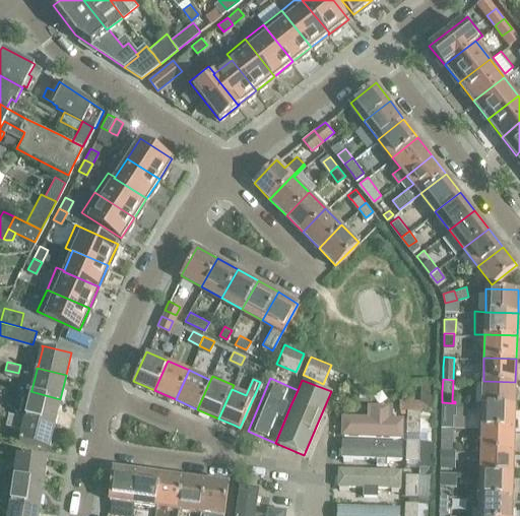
[(482,404),(515,405),(515,382),(483,381),(482,404)]
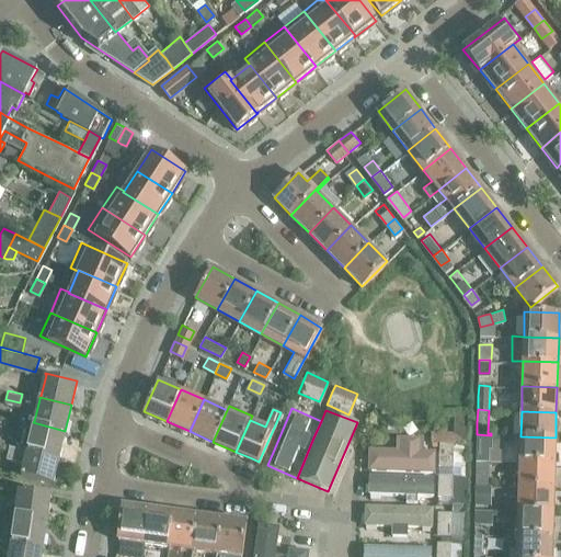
[(439,442),(438,465),(439,465),(453,466),(466,466),(466,443),(467,443),(468,413),(453,413),(451,431),(431,430),(430,442),(439,442)]
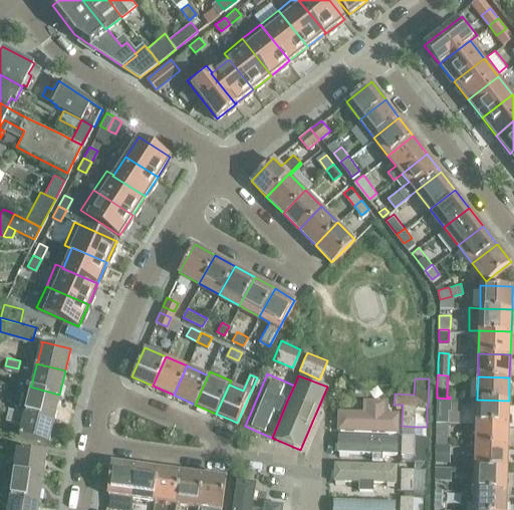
[(59,395),(30,387),(23,386),(18,409),(25,411),(54,417),(59,395)]
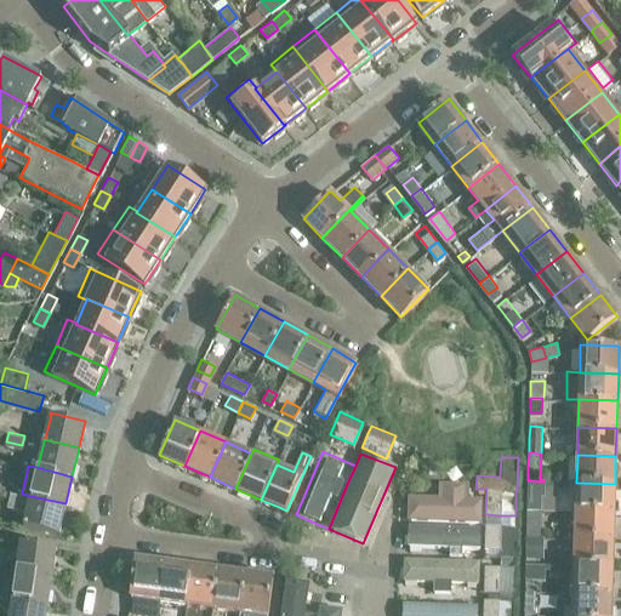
[(527,508),(541,508),(541,494),(543,494),(543,482),(528,480),(527,508)]
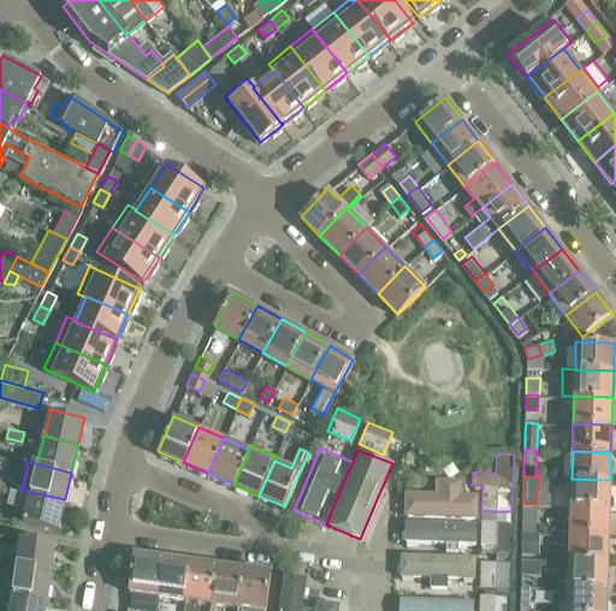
[(570,505),(609,506),(610,480),(572,479),(570,505)]
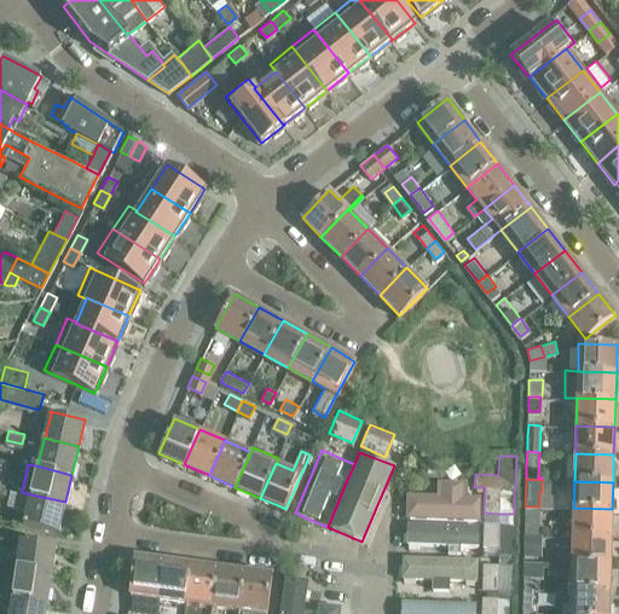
[(30,494),(22,492),(12,490),(9,503),(28,508),(25,520),(24,520),(23,523),(58,532),(65,502),(30,494)]
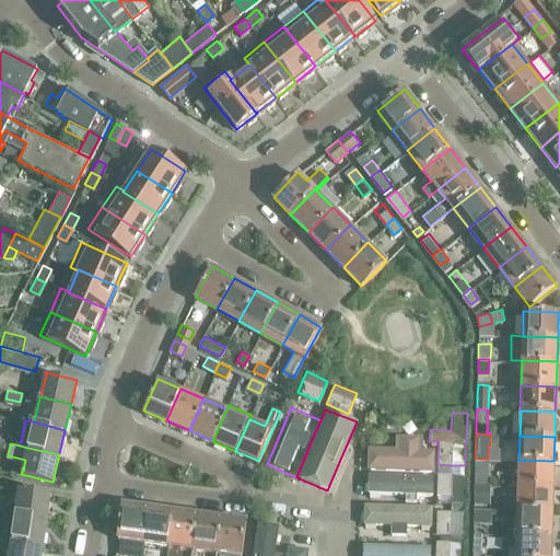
[(370,449),(369,473),(435,475),(435,451),(370,449)]
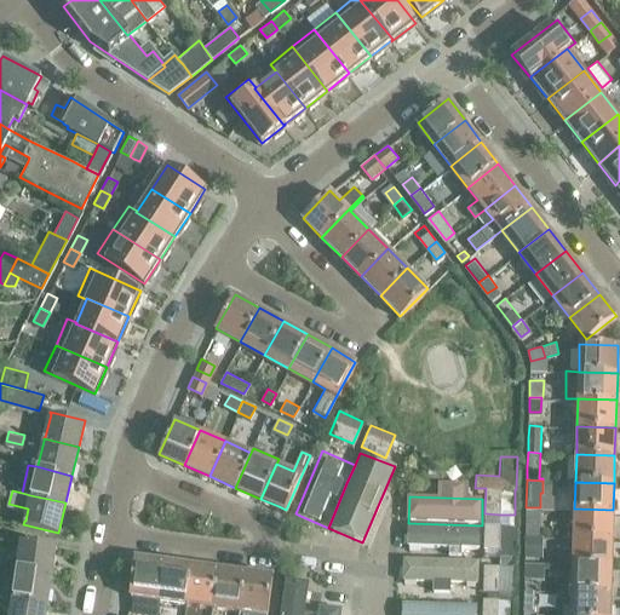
[(539,534),(540,507),(526,507),(526,521),(526,535),(544,535),(544,534),(539,534)]
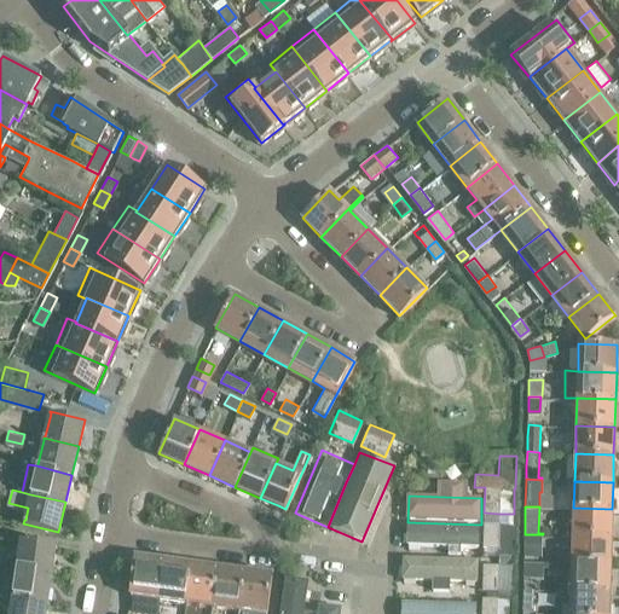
[(572,536),(611,537),(612,509),(573,508),(572,536)]
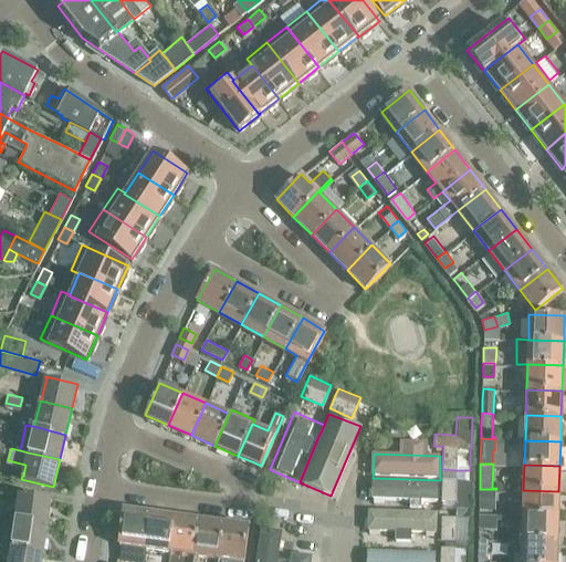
[(442,477),(441,507),(448,507),(456,507),(457,507),(467,508),(470,508),(470,479),(469,479),(469,478),(442,477)]
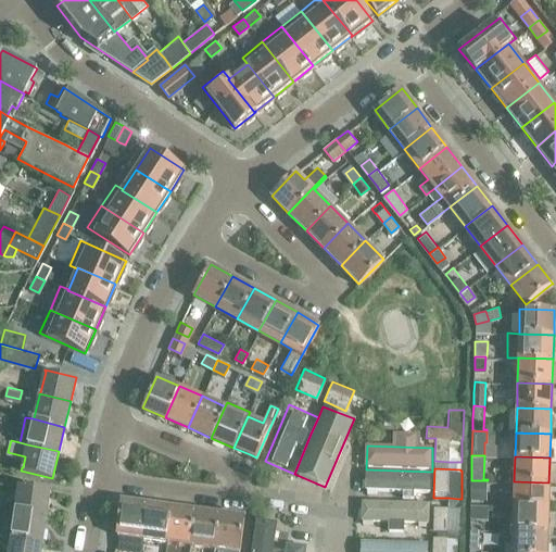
[(366,493),(431,496),(432,472),(366,469),(366,493)]
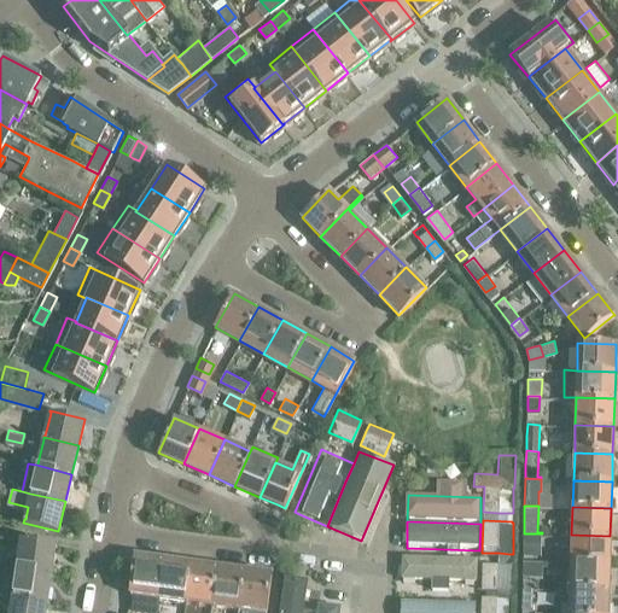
[(541,561),(542,533),(524,533),(523,561),(529,561),(541,561)]
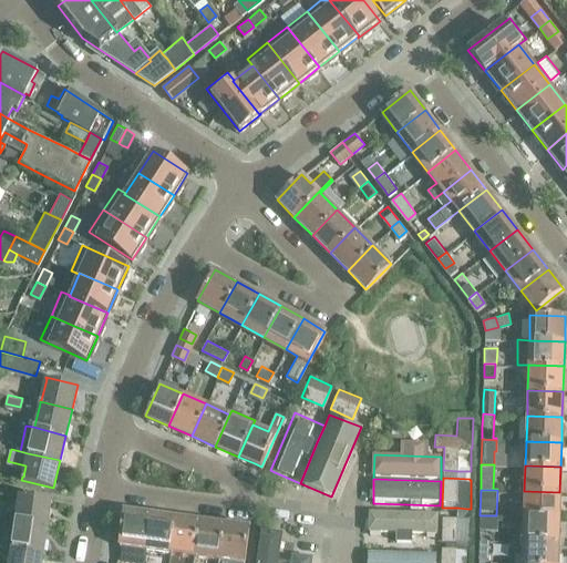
[(524,517),(559,518),(559,492),(524,491),(524,517)]
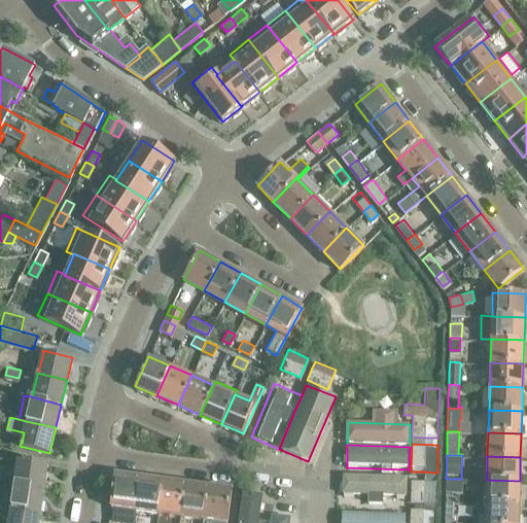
[(14,482),(43,487),(47,462),(18,458),(18,459),(14,481),(14,482)]
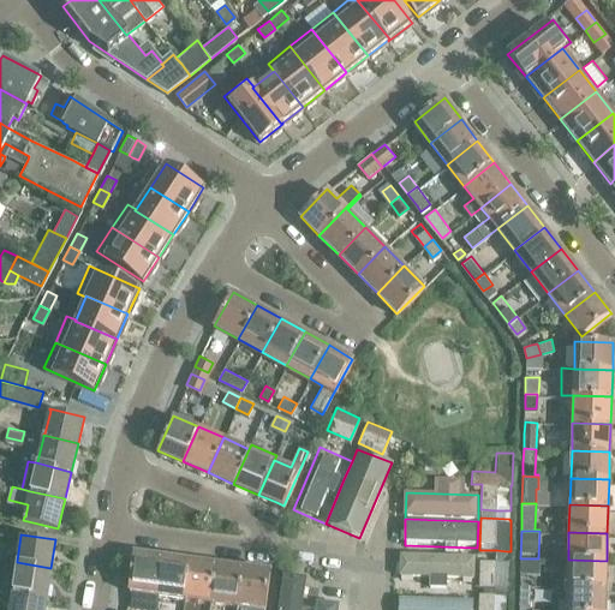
[(156,593),(162,555),(133,551),(129,590),(156,593)]
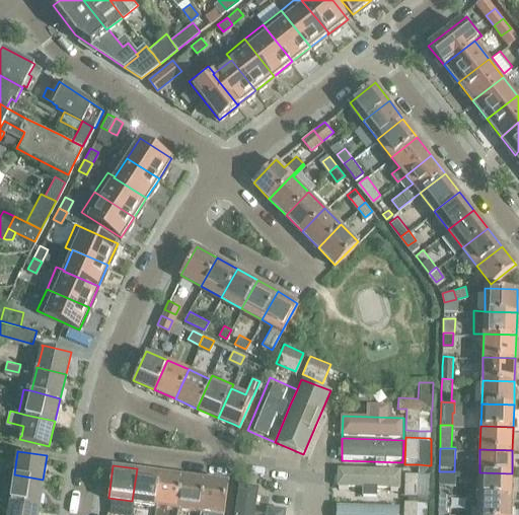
[(336,487),(400,488),(401,469),(337,467),(336,487)]
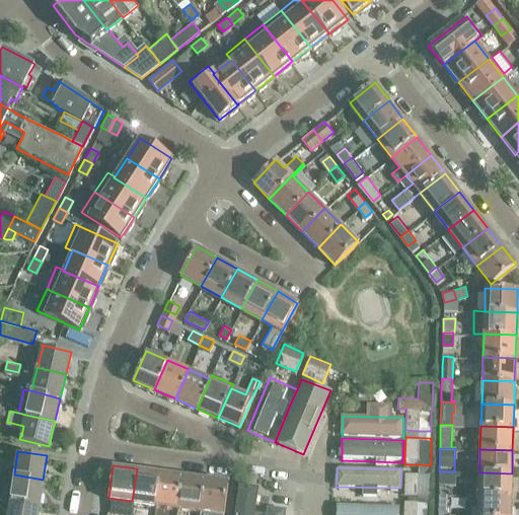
[(132,501),(155,504),(159,471),(137,468),(132,501)]
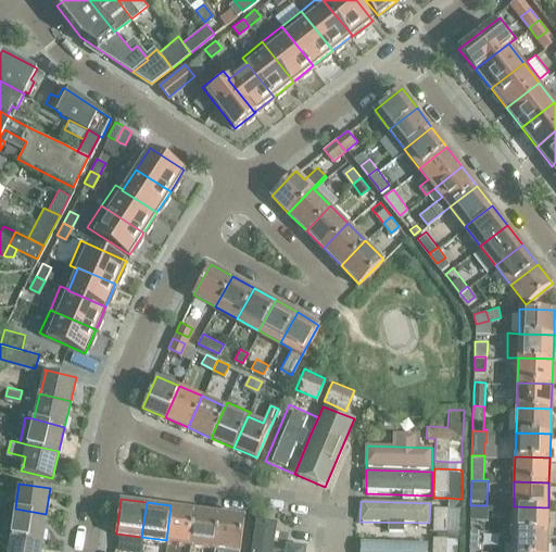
[(194,509),(171,505),(166,540),(190,543),(194,509)]
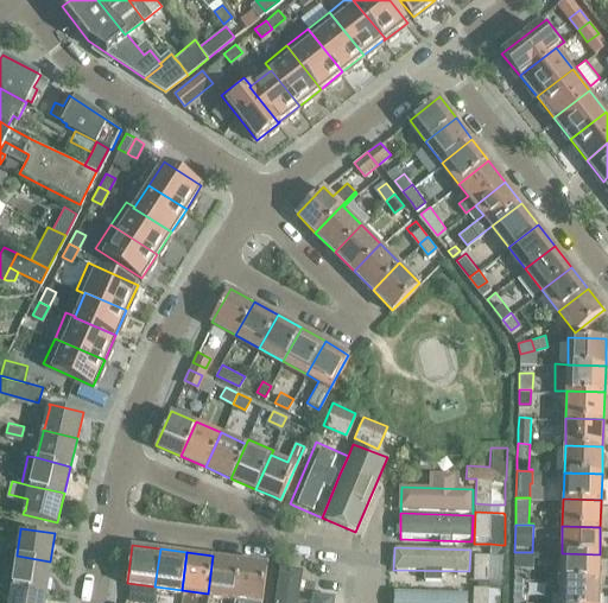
[(532,552),(520,552),(520,565),(531,565),(532,552)]
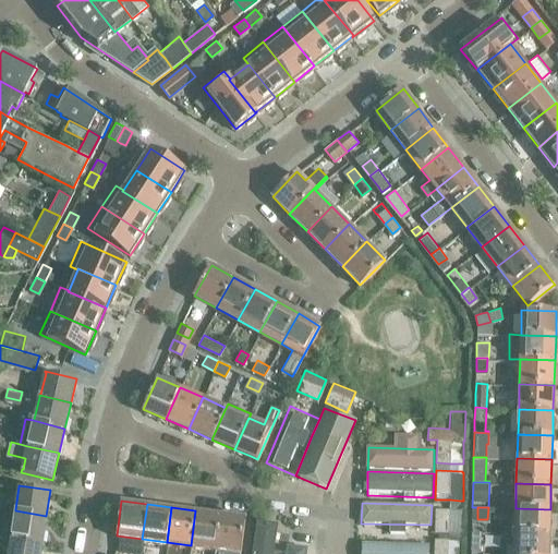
[(441,531),(443,531),(448,531),(462,532),(462,509),(441,508),(435,508),(434,531),(441,531)]
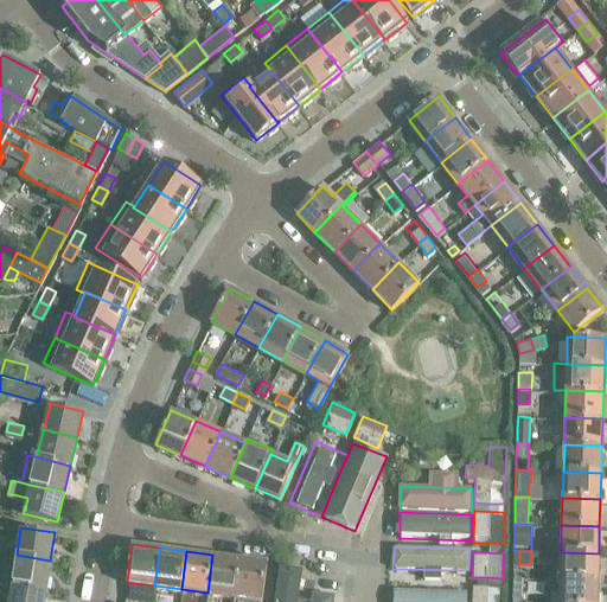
[(560,578),(598,580),(599,554),(561,552),(560,578)]
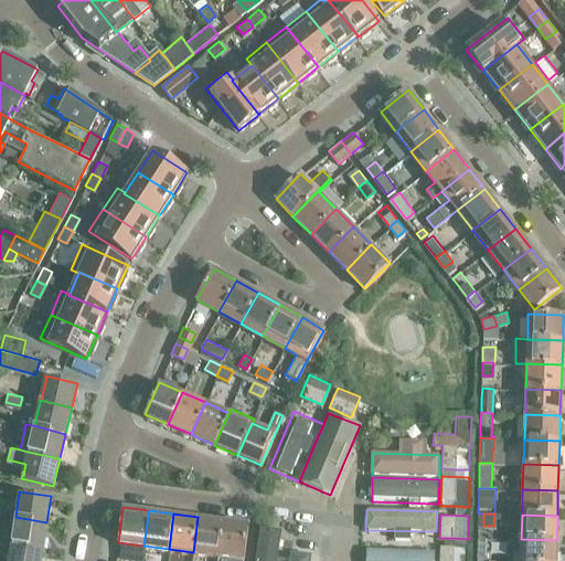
[(43,548),(46,522),(16,517),(14,518),(16,519),(12,542),(11,542),(11,543),(43,548)]
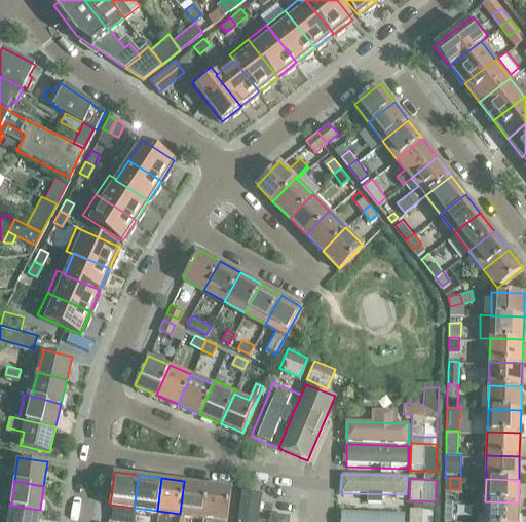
[(208,484),(184,481),(180,514),(202,517),(208,484)]
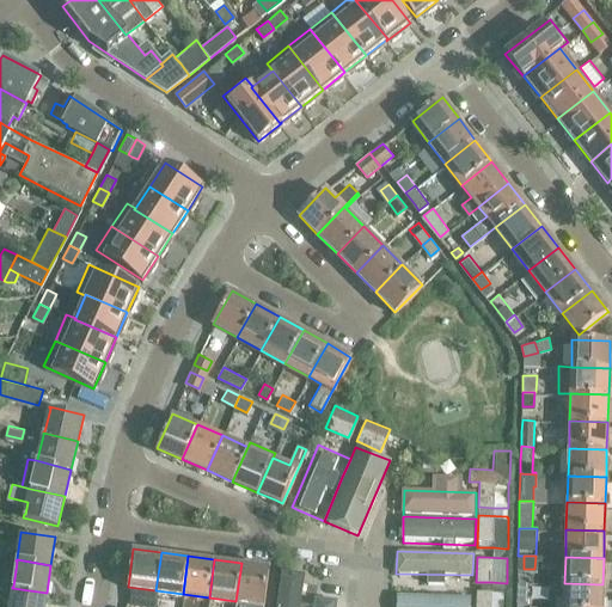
[(242,563),(236,601),(237,601),(236,606),(263,606),(269,566),(242,563)]
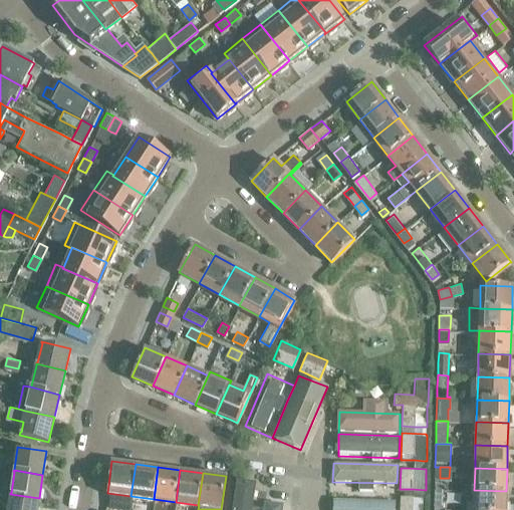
[(234,478),(229,509),(254,509),(258,482),(234,478)]
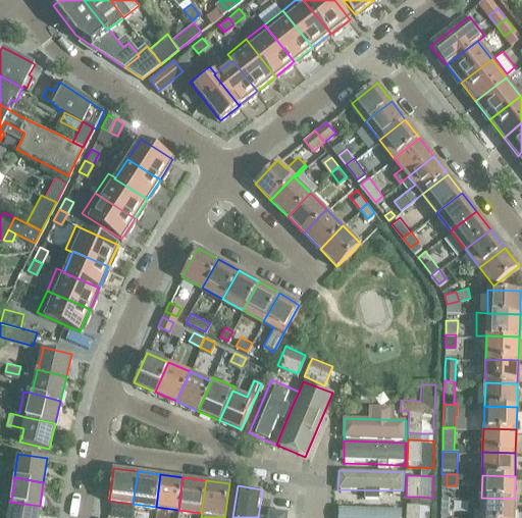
[(440,496),(440,513),(450,513),(450,496),(440,496)]
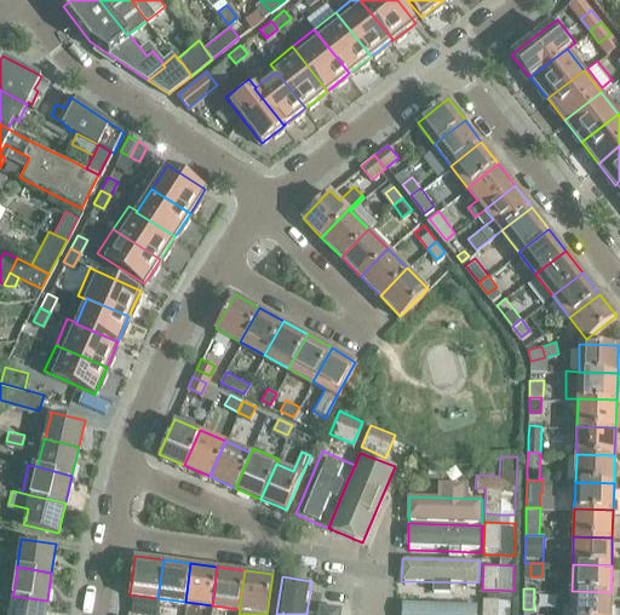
[(481,614),(512,614),(514,591),(498,590),(492,590),(492,592),(492,598),(482,597),(481,614)]
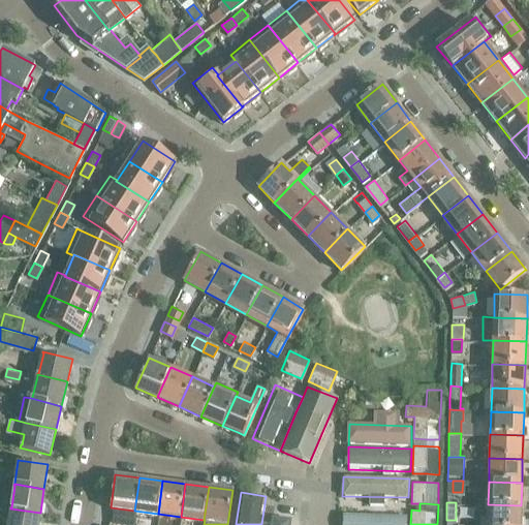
[(520,524),(521,505),(488,504),(488,505),(481,505),(480,524),(520,524)]
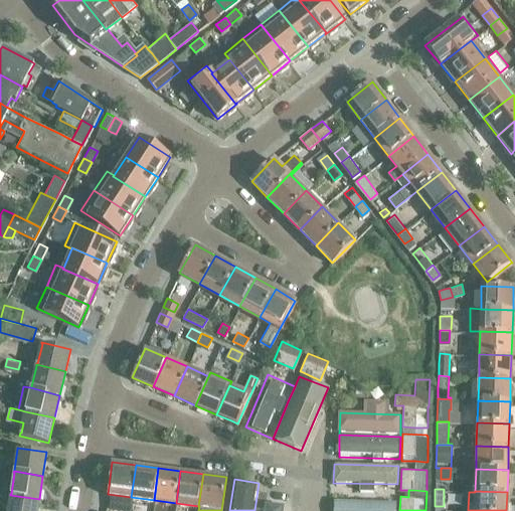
[(36,510),(39,499),(10,495),(10,496),(8,510),(36,510)]
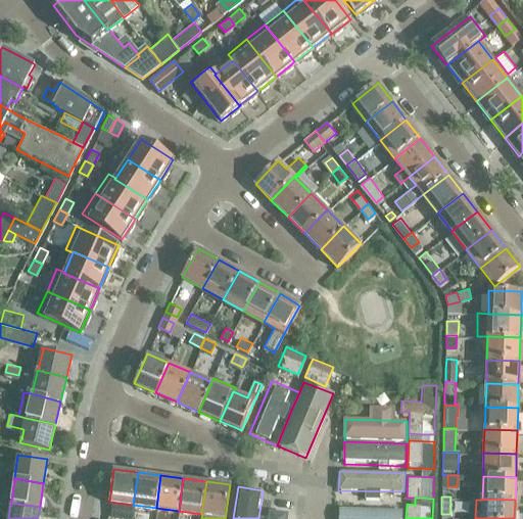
[(339,510),(338,518),(401,518),(402,510),(339,510)]
